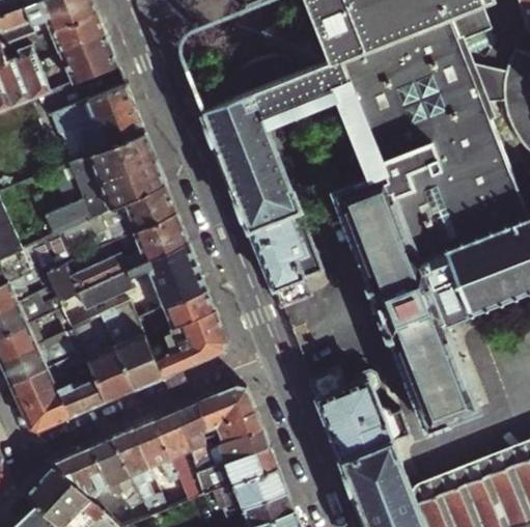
[(92,0),(38,0),(0,16),(0,42),(9,64),(23,58),(22,54),(31,51),(30,48),(38,45),(36,39),(99,14),(92,0)]
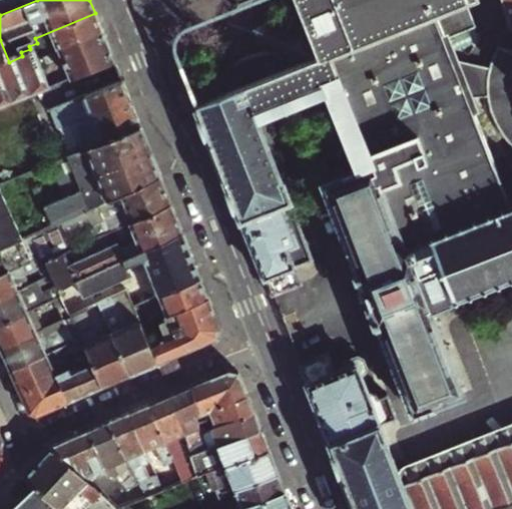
[(0,15),(37,0),(0,0),(0,15)]
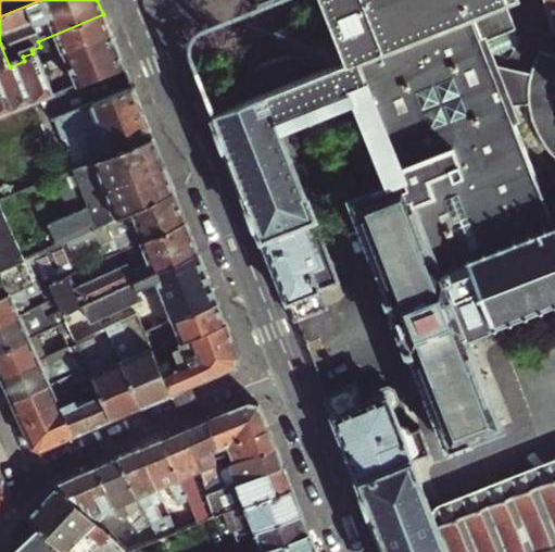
[(554,301),(554,224),(512,109),(532,109),(533,115),(534,121),(537,127),(539,133),(542,138),(545,143),(549,149),(552,153),(554,157),(554,57),(544,51),(539,61),(537,66),(534,76),(495,69),(487,45),(519,32),(507,1),(511,0),(320,0),(323,4),(314,35),(306,58),(305,61),(299,64),(297,59),(286,62),(275,65),(265,71),(255,77),(247,85),(239,93),(232,102),(227,112),(227,114),(216,118),(214,120),(262,241),(293,228),(302,248),(270,261),(288,305),(320,292),(312,271),(319,267),(303,225),(314,222),(274,120),(363,85),(395,166),(401,179),(370,192),(350,200),(450,451),(503,429),(467,337),(554,301)]
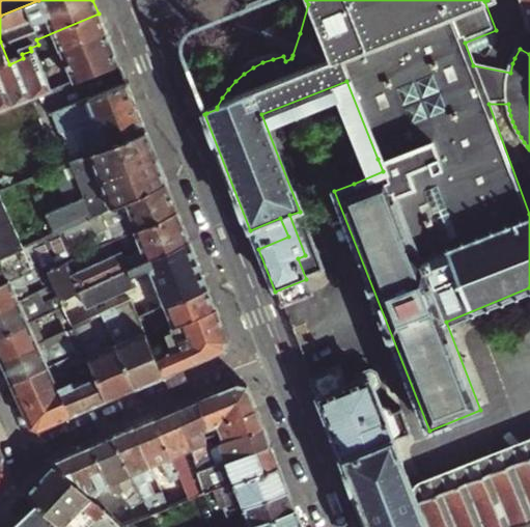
[(59,53),(106,33),(99,14),(36,39),(38,45),(30,48),(31,51),(32,52),(38,50),(43,59),(59,53)]
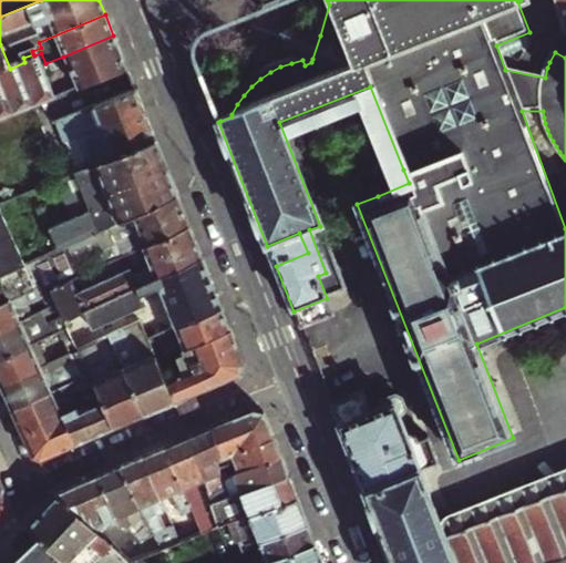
[(286,51),(312,59),(320,36),(294,27),(286,51)]
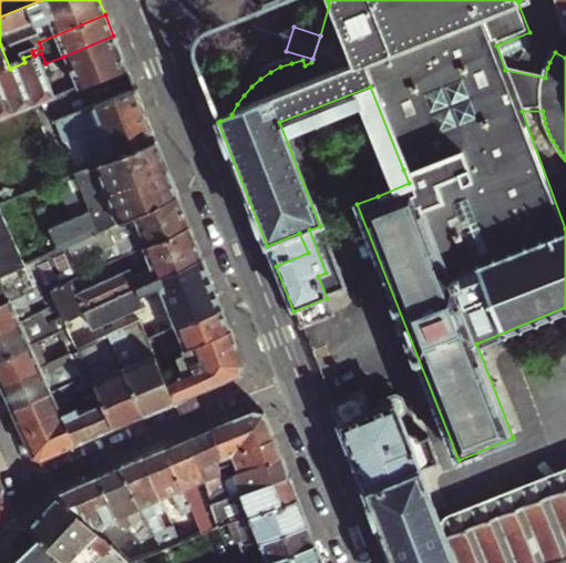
[(63,57),(76,90),(126,70),(113,36),(63,57)]
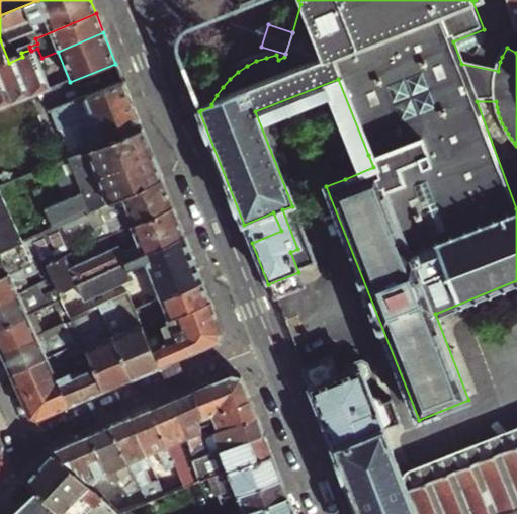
[(0,66),(9,63),(0,40),(0,66)]
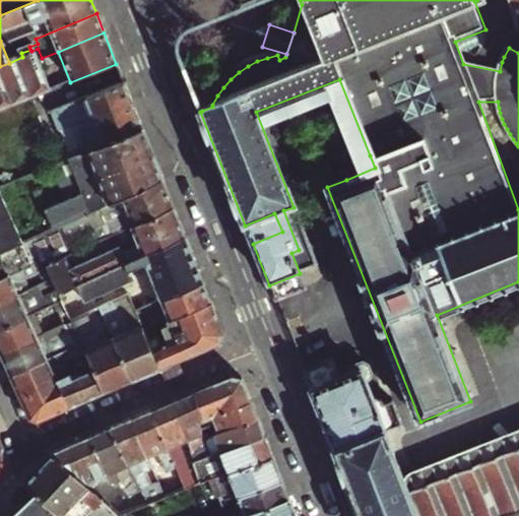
[(31,51),(30,50),(21,53),(22,57),(9,63),(0,66),(0,112),(48,91),(31,51)]
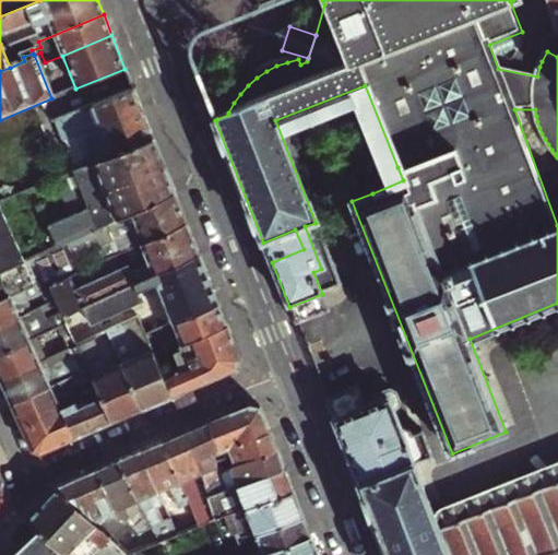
[(88,166),(153,140),(134,92),(55,125),(59,134),(73,129),(88,166)]
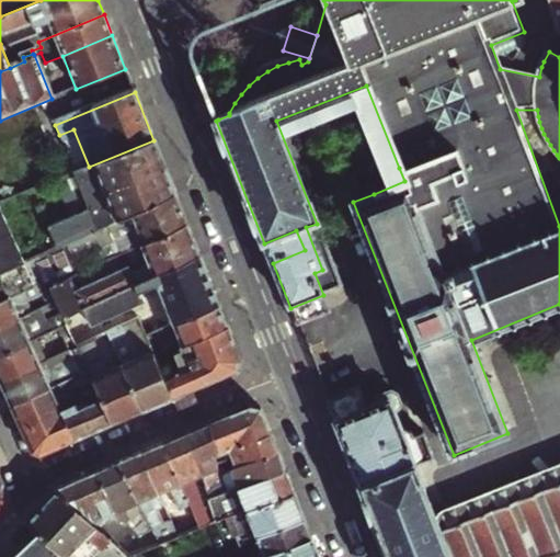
[(55,250),(175,194),(153,140),(89,167),(56,181),(71,219),(46,230),(55,250)]
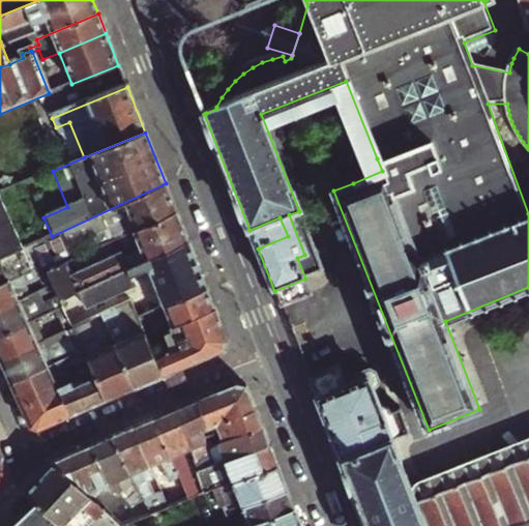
[(377,158),(348,170),(353,183),(382,171),(377,158)]
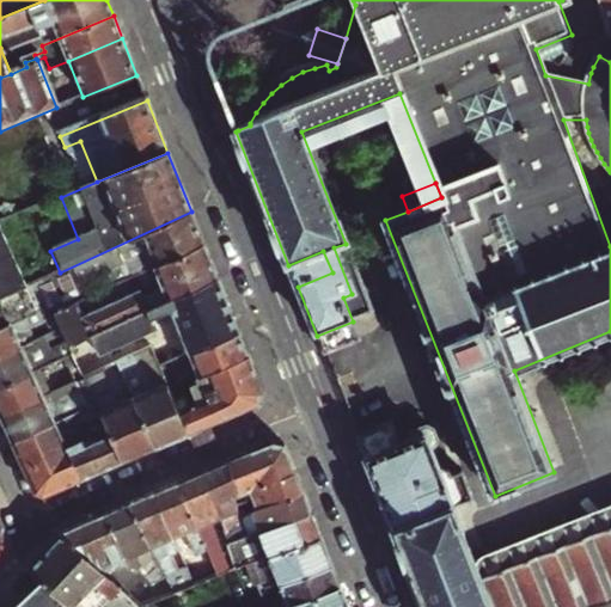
[(191,212),(60,273),(23,289),(0,300),(0,330),(46,310),(49,316),(54,313),(75,304),(96,294),(90,281),(135,261),(141,274),(205,245),(191,212)]
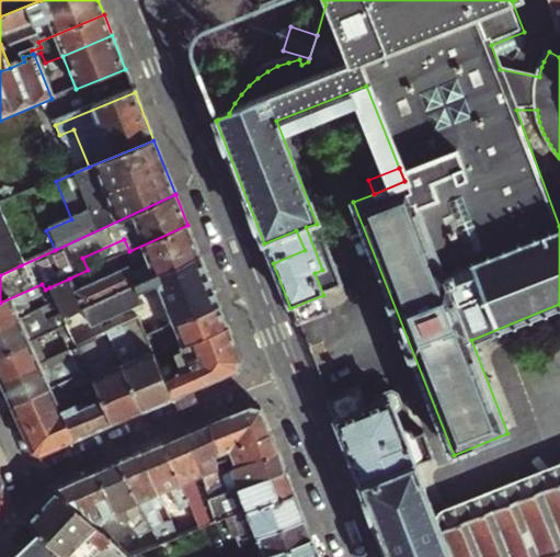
[(0,275),(21,265),(0,213),(0,275)]
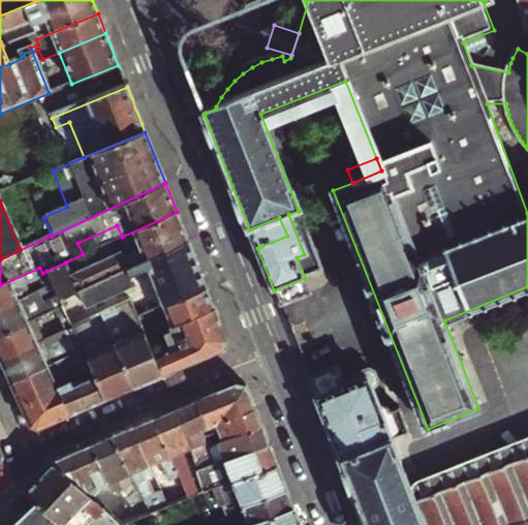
[(305,278),(321,271),(299,211),(288,214),(304,254),(297,257),(305,278)]
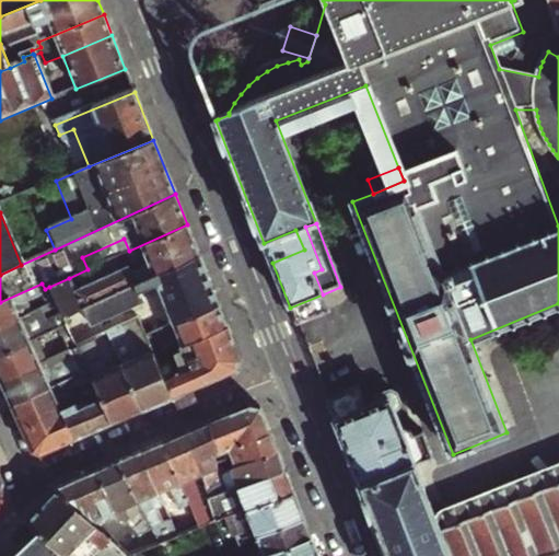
[(63,317),(199,256),(187,224),(129,251),(121,254),(127,267),(74,291),(69,278),(49,287),(63,317)]
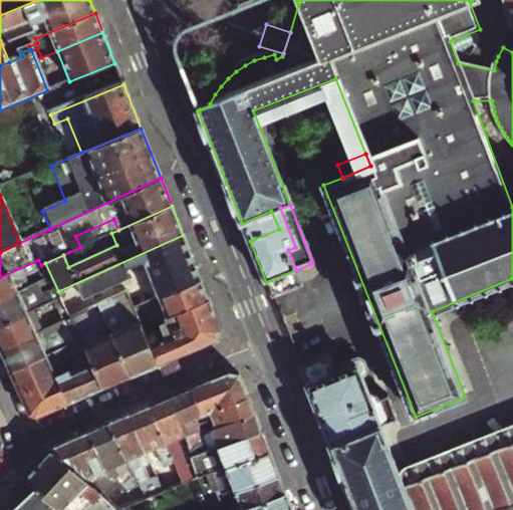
[(279,229),(271,211),(242,223),(250,241),(279,229)]
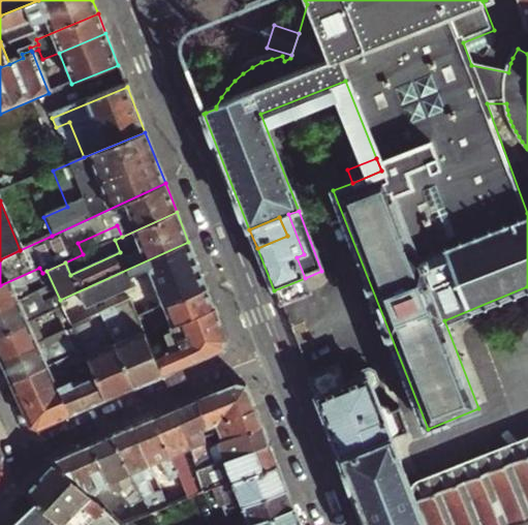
[(156,291),(163,309),(207,289),(188,242),(60,300),(72,328),(87,320),(90,320),(85,309),(135,287),(140,299),(156,291)]
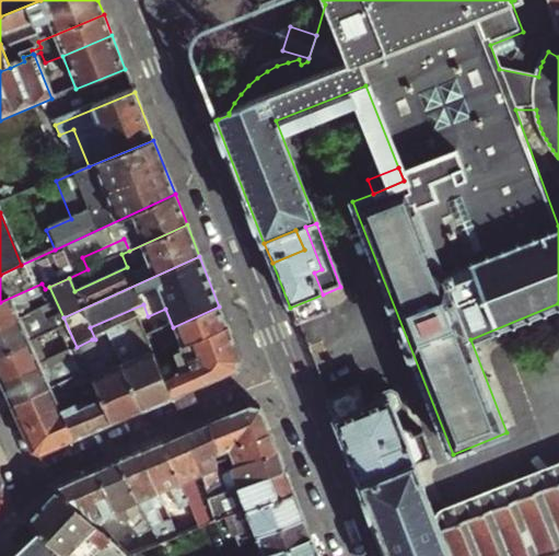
[(53,293),(49,287),(45,289),(42,284),(0,302),(0,329),(22,320),(35,314),(31,304),(53,293)]
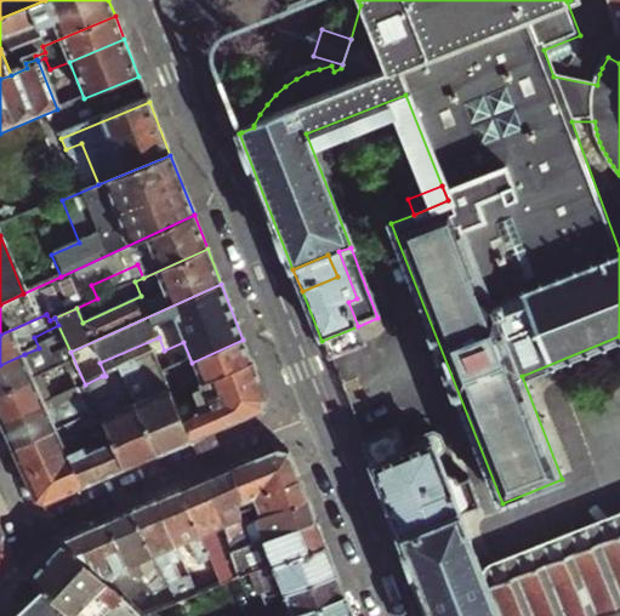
[(330,361),(367,347),(358,326),(322,341),(330,361)]
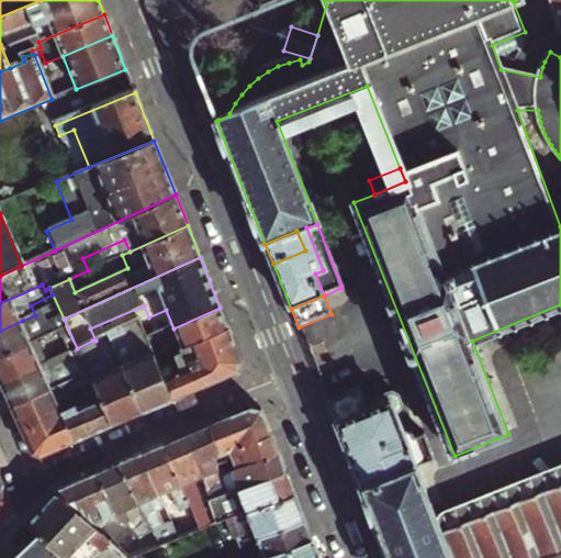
[(228,331),(220,308),(174,328),(183,352),(228,331)]
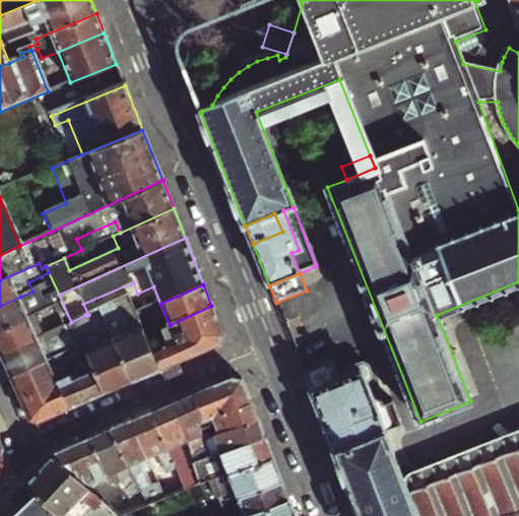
[(0,332),(57,307),(52,295),(24,307),(20,297),(0,306),(0,332)]
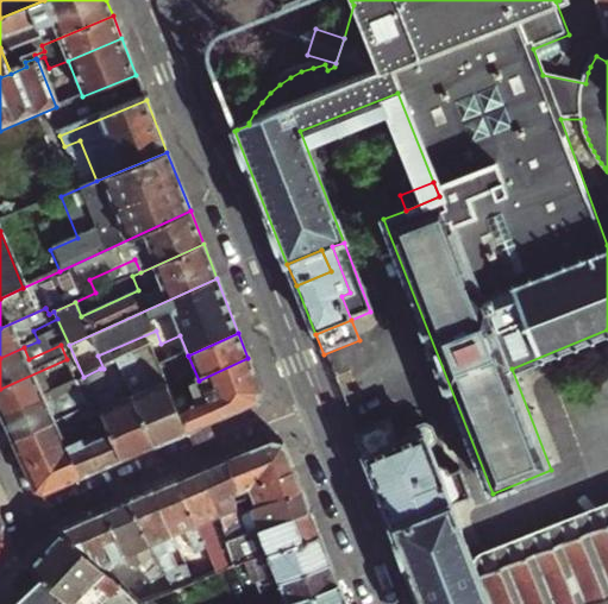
[(150,348),(116,363),(132,398),(155,448),(188,434),(177,409),(150,348)]
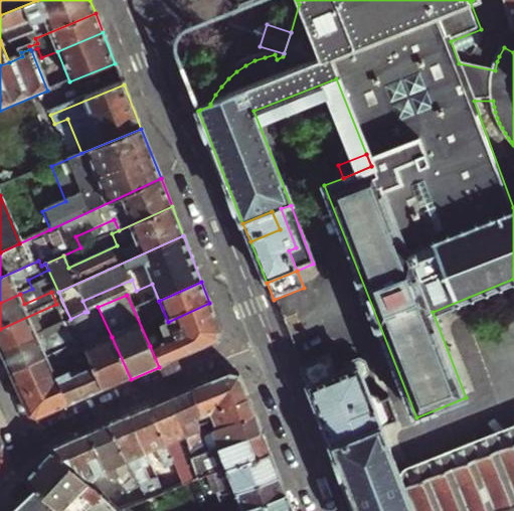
[(168,322),(162,324),(168,338),(150,346),(159,367),(218,342),(221,332),(209,303),(168,322)]
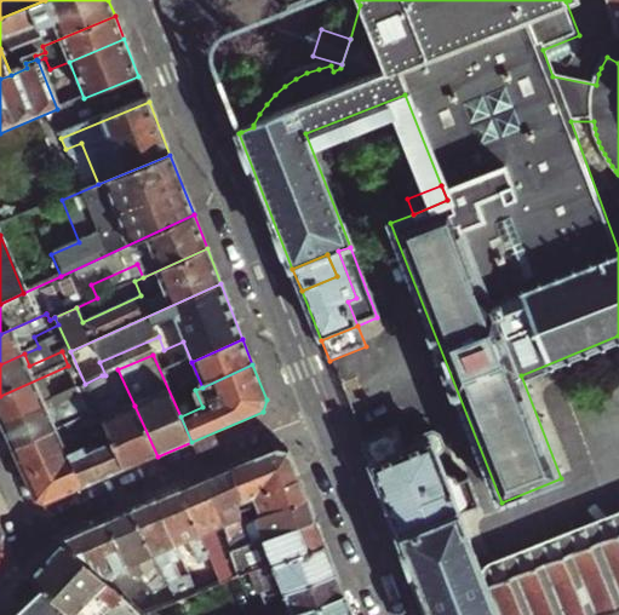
[(0,421),(1,425),(46,404),(79,390),(68,366),(0,396),(0,421)]
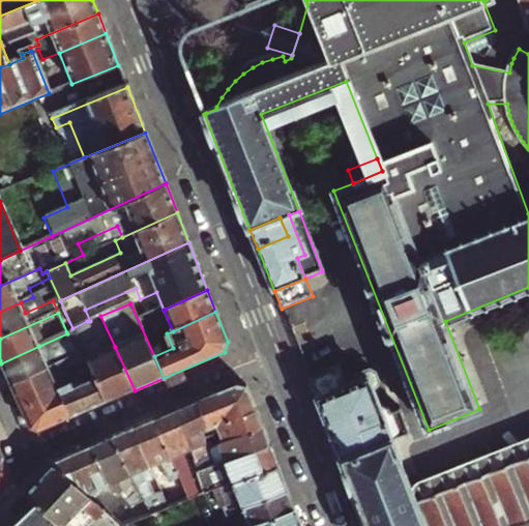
[(72,328),(91,370),(106,403),(135,390),(115,347),(98,355),(96,350),(99,348),(87,321),(72,328)]
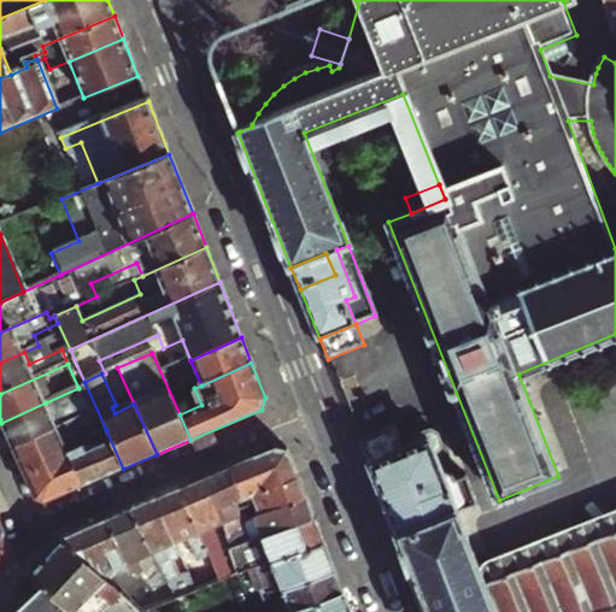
[(46,402),(1,423),(10,442),(88,409),(83,399),(51,413),(46,402)]
